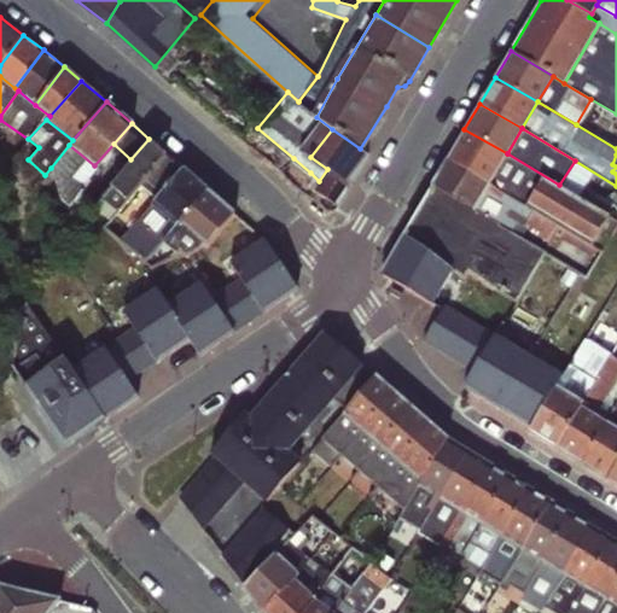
[(360,149),(332,129),(310,157),(327,169),(347,184),(366,152),(360,149)]
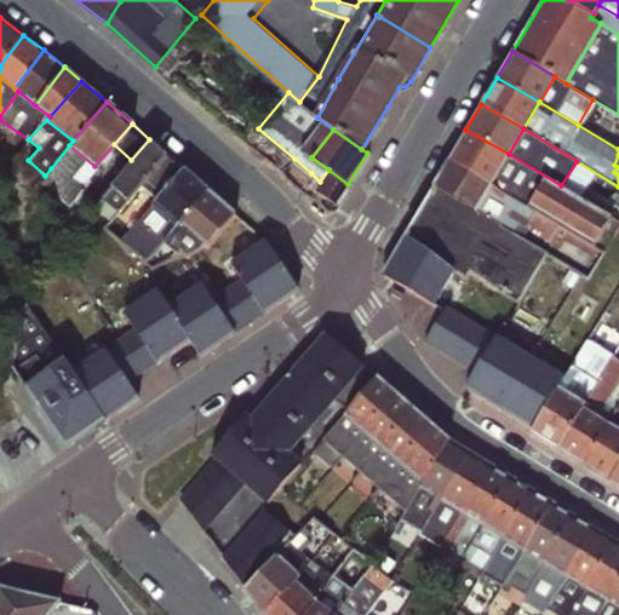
[(448,159),(491,184),(509,154),(465,130),(448,159)]
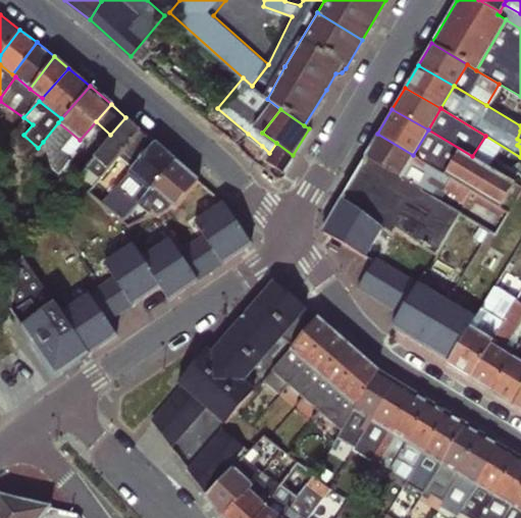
[(118,155),(140,130),(125,117),(110,135),(93,155),(107,169),(118,155)]
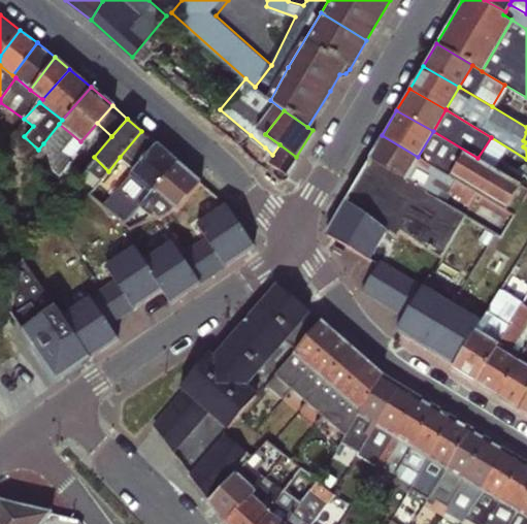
[(80,141),(59,124),(43,143),(52,169),(60,176),(76,156),(72,152),(80,141)]
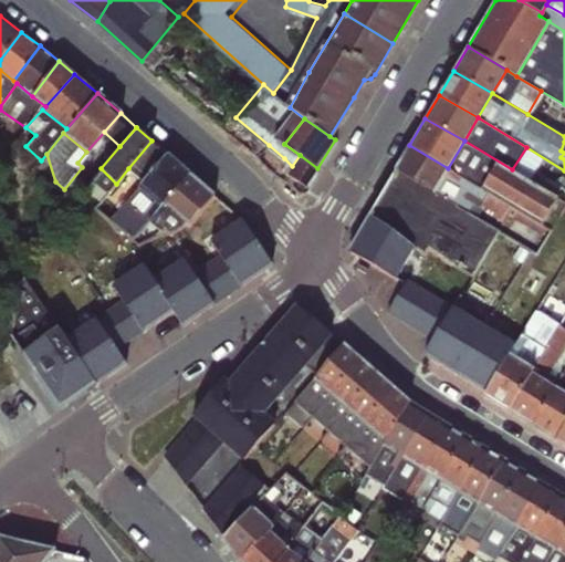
[(142,181),(166,154),(152,141),(128,168),(142,181)]
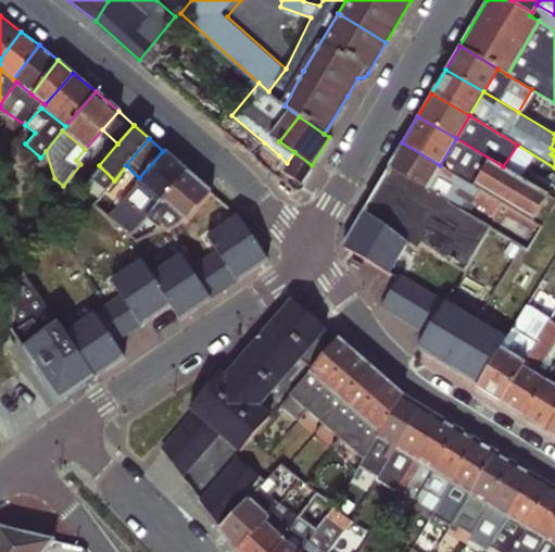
[(503,166),(456,138),(440,165),(500,201),(531,220),(546,192),(503,166)]
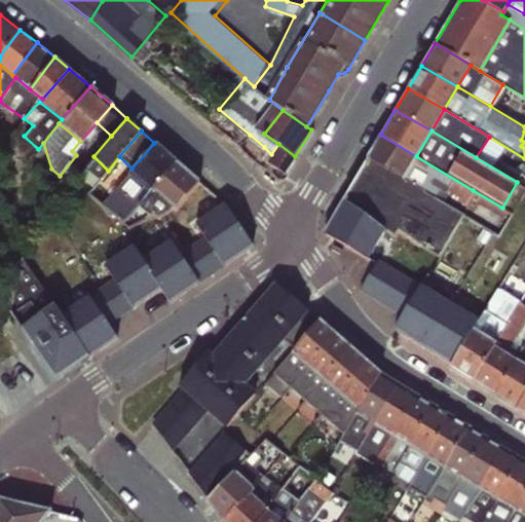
[(367,156),(404,177),(416,156),(380,135),(367,156)]
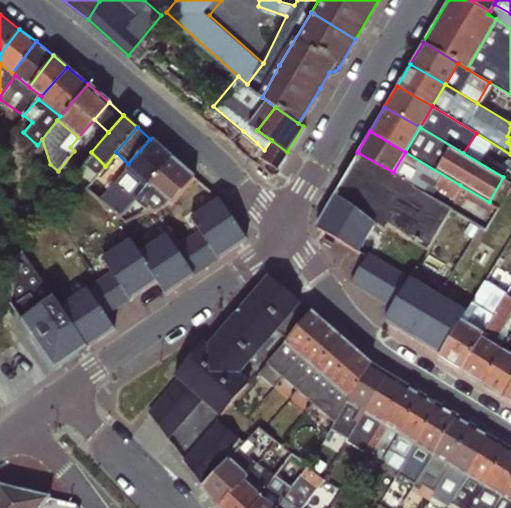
[(147,184),(170,157),(150,139),(128,164),(125,168),(145,186),(147,184)]
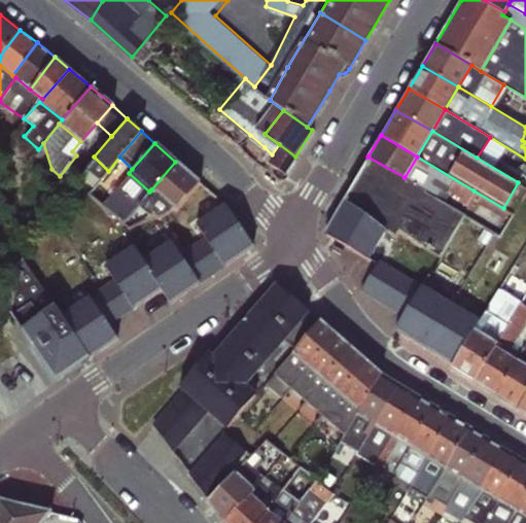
[(295,157),(279,144),(272,154),(269,161),(286,173),(295,157)]
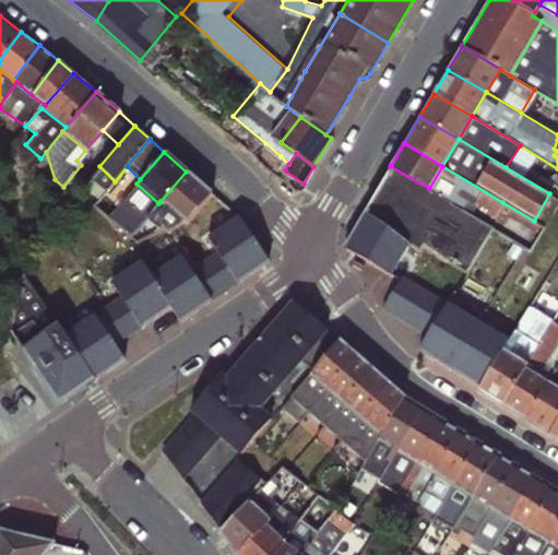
[(115,181),(99,166),(84,185),(99,198),(115,181)]
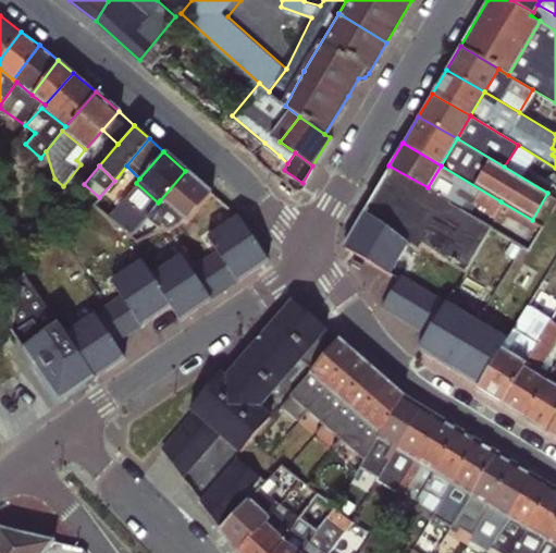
[(362,210),(388,166),(360,209),(362,210)]
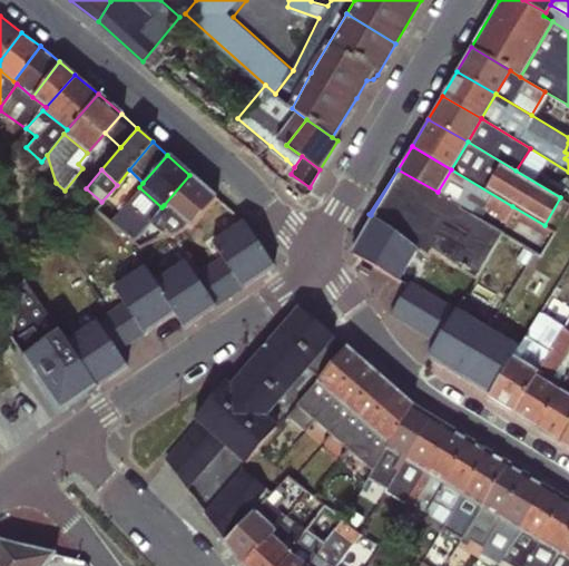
[(438,192),(398,169),(371,215),(408,240),(417,245),(425,252),(431,245),(476,276),(502,231),(479,216),(438,192)]
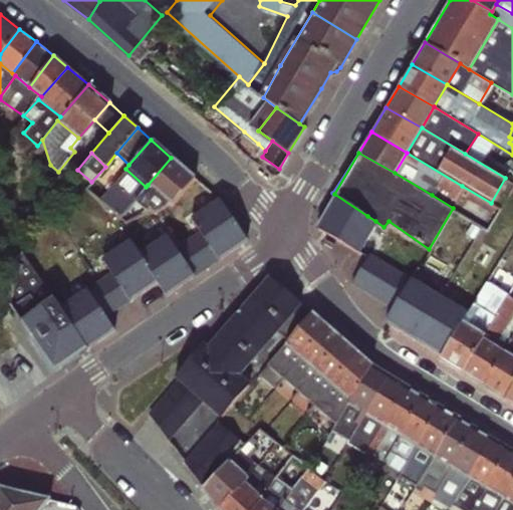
[(454,199),(462,186),(407,153),(395,173),(432,195),(436,189),(454,199)]
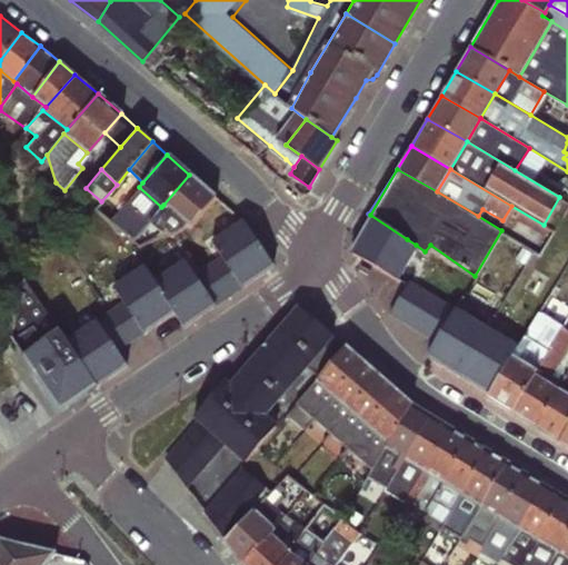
[(188,226),(213,195),(189,175),(163,205),(188,226)]
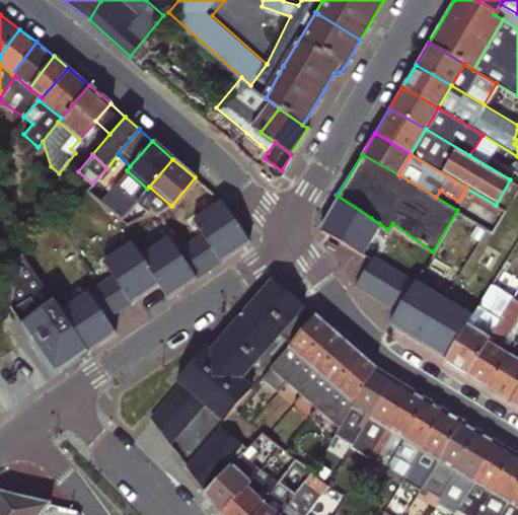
[(147,189),(127,170),(101,200),(123,217),(127,214),(147,189)]
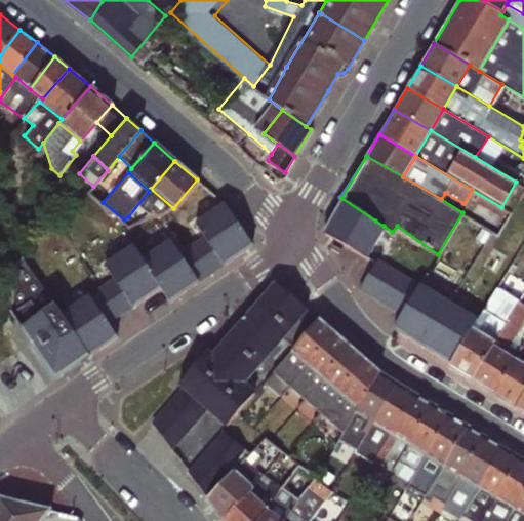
[(523,188),(523,186),(516,182),(501,207),(510,212),(523,188)]
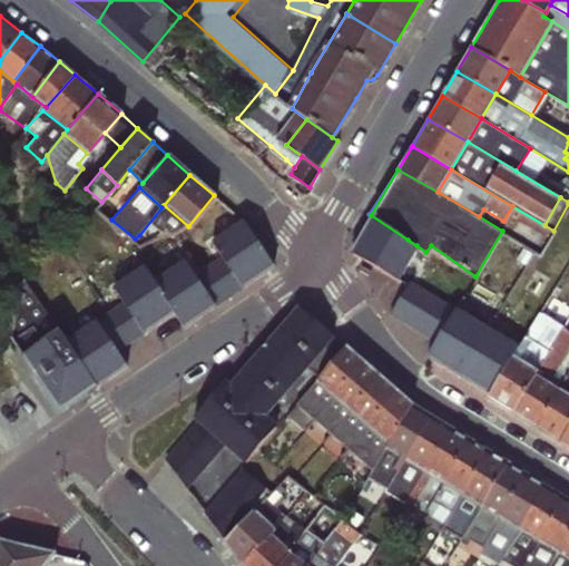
[(408,240),(371,215),(370,217),(374,220),(369,230),(364,226),(350,251),(398,277),(417,245),(408,240)]
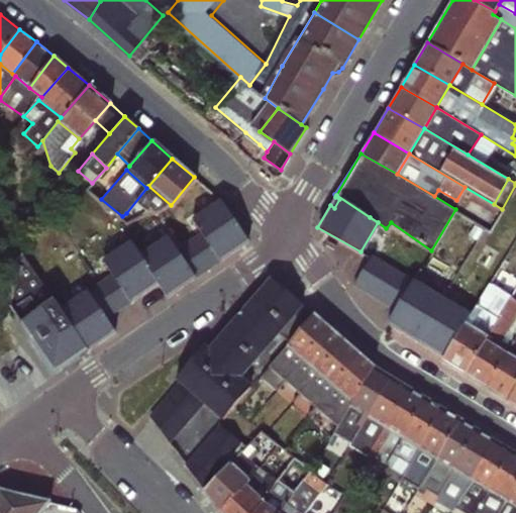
[(201,229),(189,237),(207,267),(223,255),(219,250),(227,245),(231,250),(247,238),(220,198),(193,217),(201,229)]
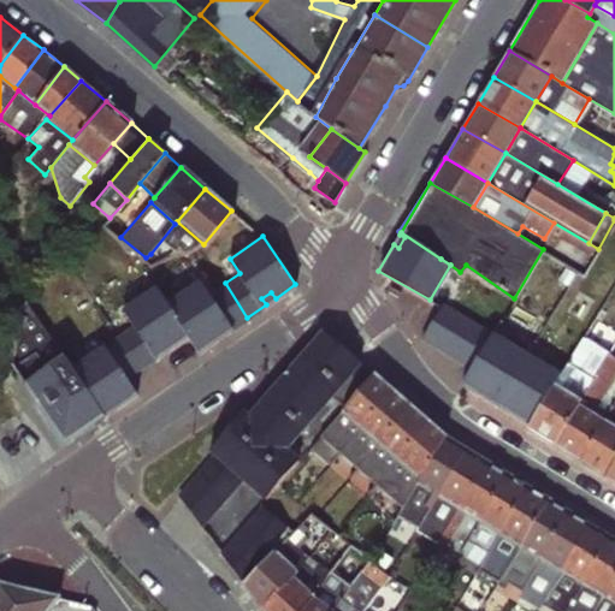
[(167,301),(187,336),(197,350),(217,337),(213,331),(223,325),(226,331),(247,318),(225,283),(208,294),(199,279),(167,301)]
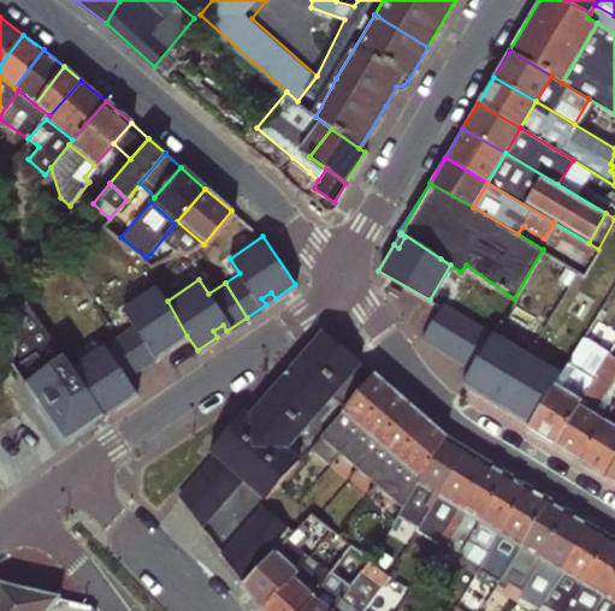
[(158,286),(117,313),(126,327),(119,332),(141,366),(159,354),(155,348),(165,342),(169,348),(187,336),(167,301),(158,286)]
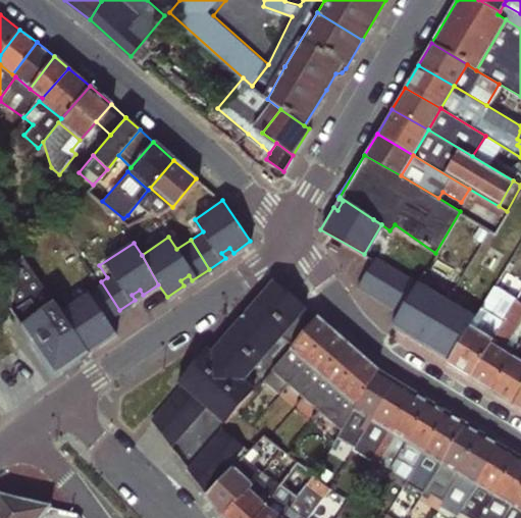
[(15,261),(9,308),(50,367),(52,367),(58,368),(59,369),(61,368),(60,367),(67,363),(70,363),(87,352),(57,311),(22,256),(15,261)]
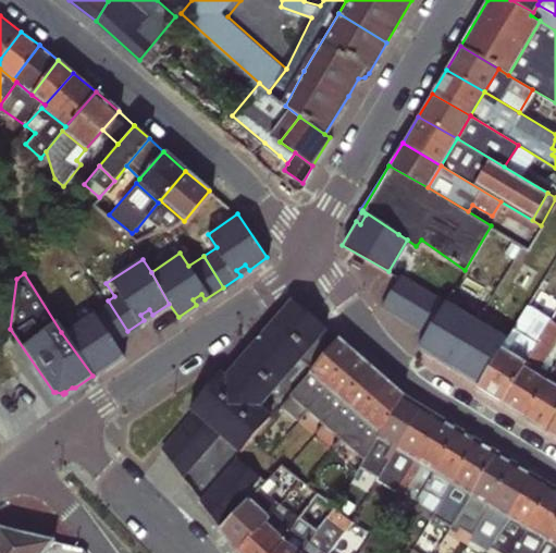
[(425,331),(443,299),(425,289),(399,273),(380,304),(425,331)]
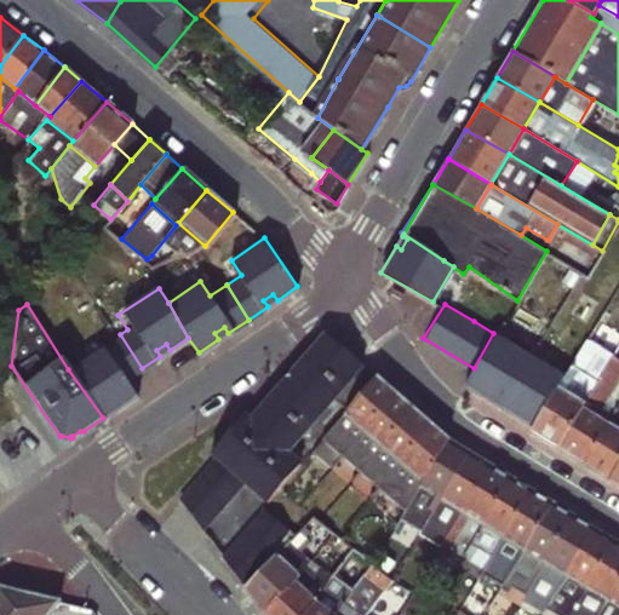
[(250,418),(291,450),(330,400),(342,385),(361,363),(325,331),(290,372),(294,375),(290,380),(282,380),(250,418)]
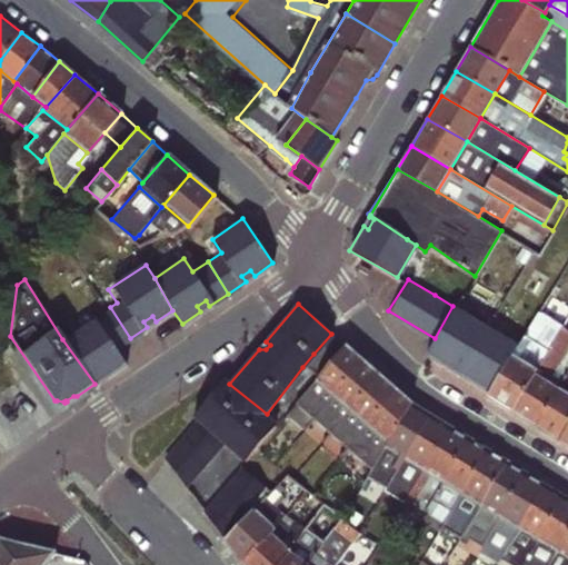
[(460,367),(485,324),(452,306),(435,338),(426,353),(449,367),(452,363),(460,367)]
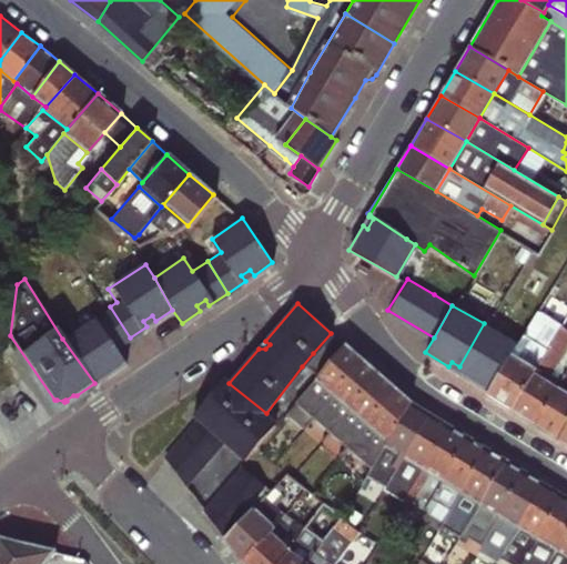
[(110,306),(62,339),(94,383),(98,381),(94,375),(103,369),(107,374),(125,362),(117,348),(130,338),(110,306)]
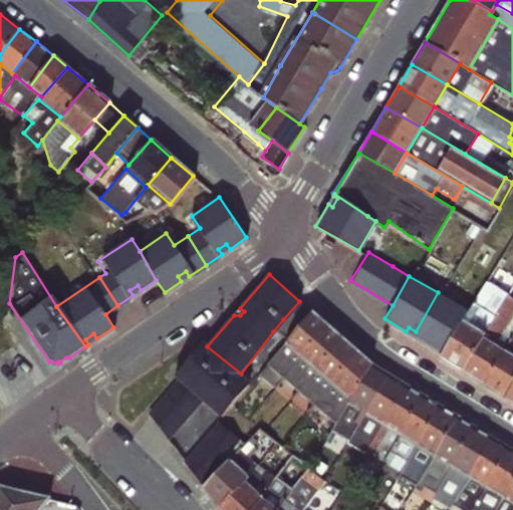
[(485,280),(468,309),(462,319),(485,332),(507,293),(485,280)]
